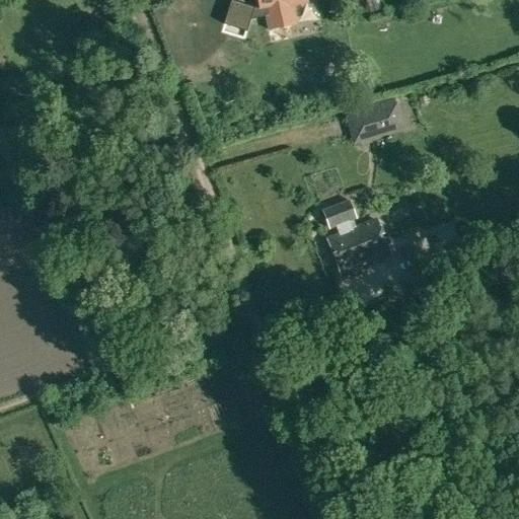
[(251,15),(265,12),(269,30),(298,24),(294,6),(307,2),(306,0),(257,0),(261,8),(254,9),(234,0),(231,0),(222,21),(243,31),(251,15)]
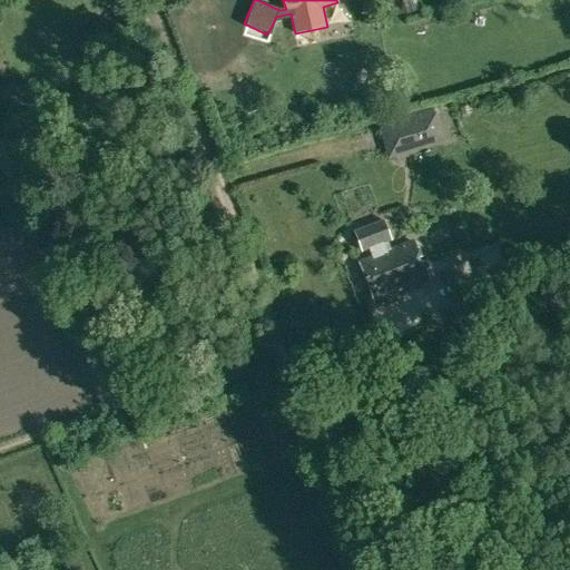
[(402,0),(408,15),(419,10),(415,0),(402,0)]
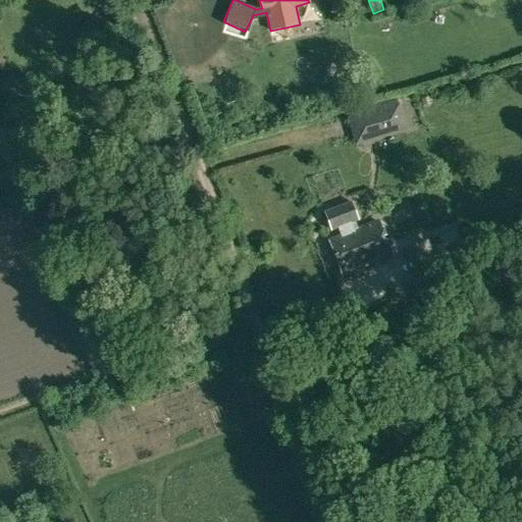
[(347,118),(355,146),(408,132),(400,103),(398,104),(397,98),(348,112),(349,117),(347,118)]
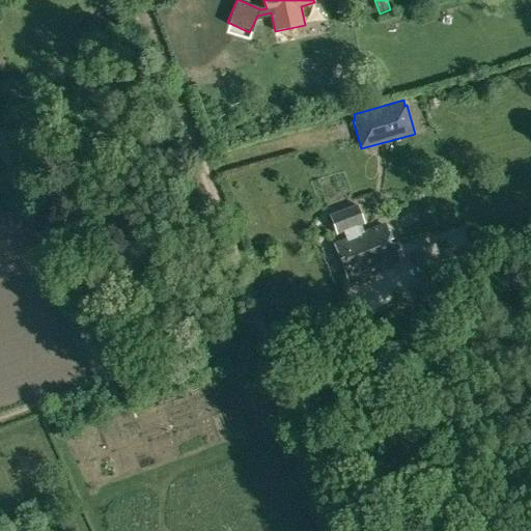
[(334,245),(347,279),(397,260),(385,225),(361,234),(358,227),(365,225),(358,205),(330,216),(337,234),(343,232),(346,240),(334,245)]
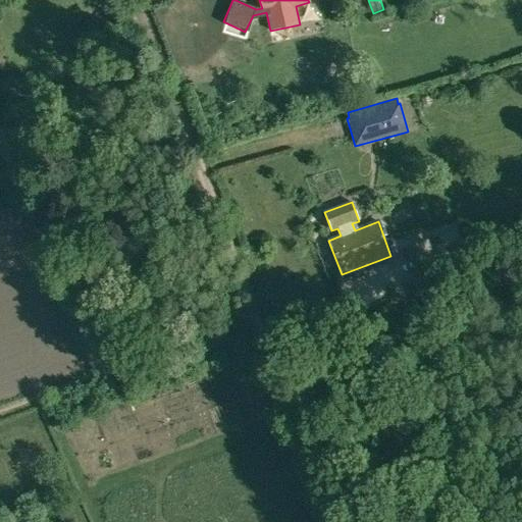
[(488,232),(502,241),(508,228),(496,221),(488,232)]
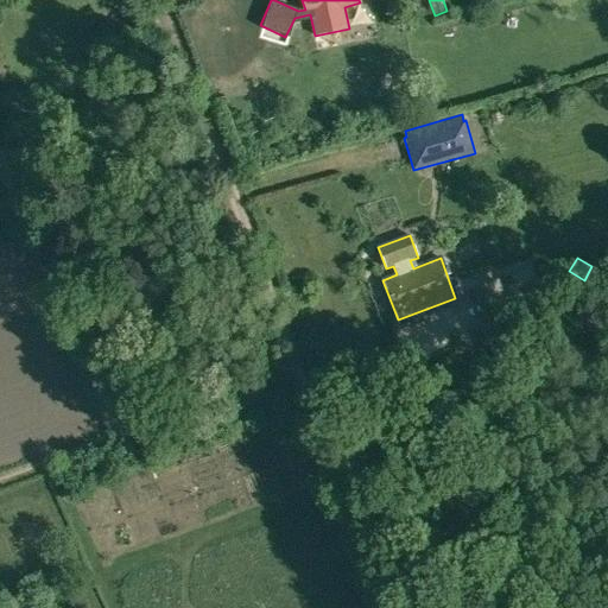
[(470,290),(487,327),(527,309),(515,282),(501,287),(498,278),(470,290)]
